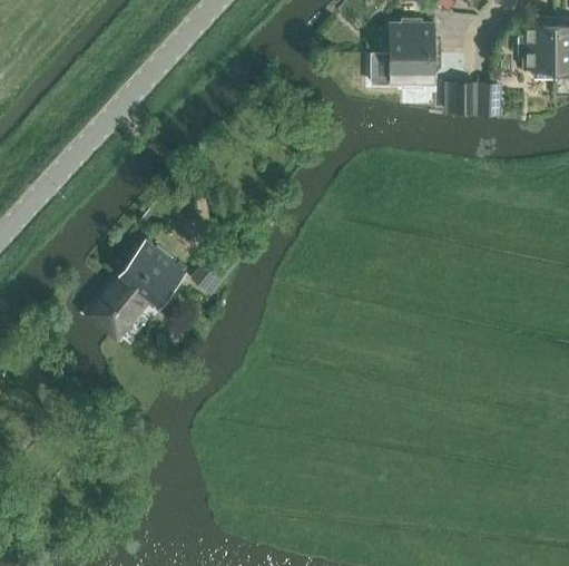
[(553,83),(555,83),(555,21),(542,21),(542,28),(525,28),(525,35),(520,35),(520,59),(525,59),(525,71),(536,71),(536,80),(553,80),(553,83)]
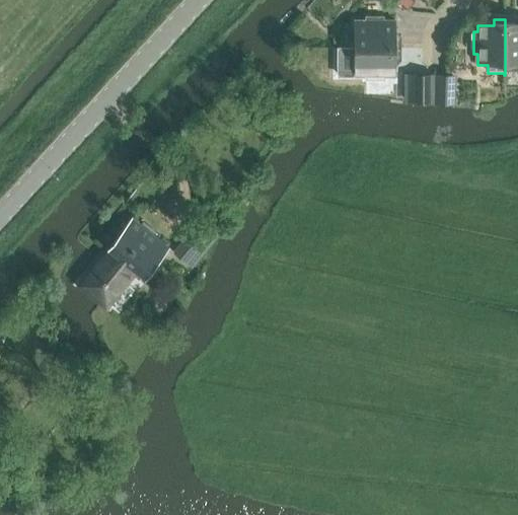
[(505,75),(506,75),(506,73),(517,73),(517,24),(515,25),(515,19),(505,19),(505,75)]
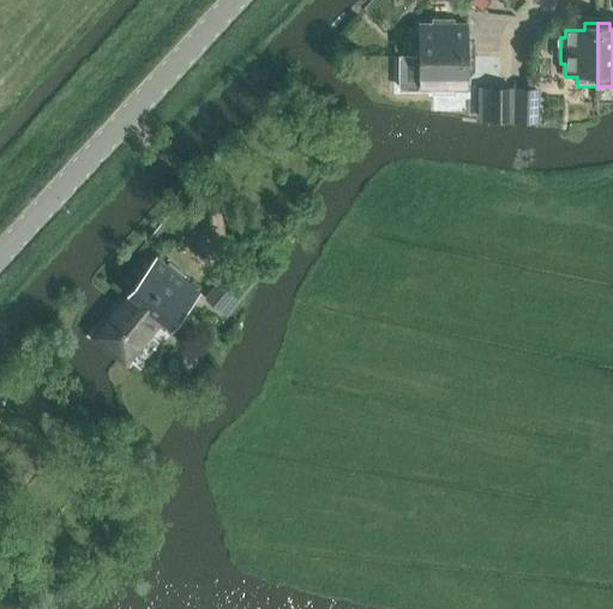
[(421,29),(421,61),(475,61),(475,49),(468,48),(468,29),(455,29),(455,25),(434,25),(434,29),(421,29)]
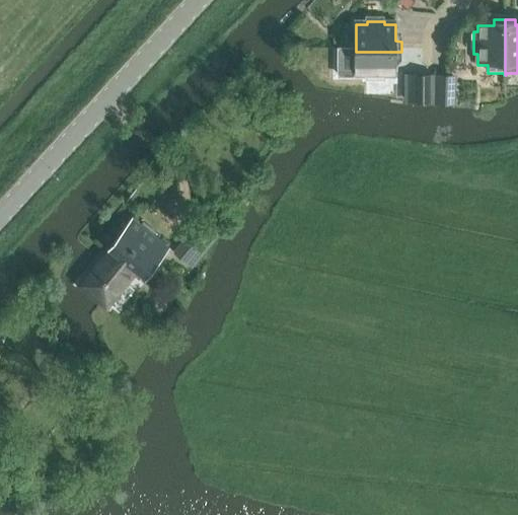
[(367,79),(367,82),(384,82),(384,79),(395,79),(395,63),(401,62),(401,52),(356,52),(356,79),(367,79)]
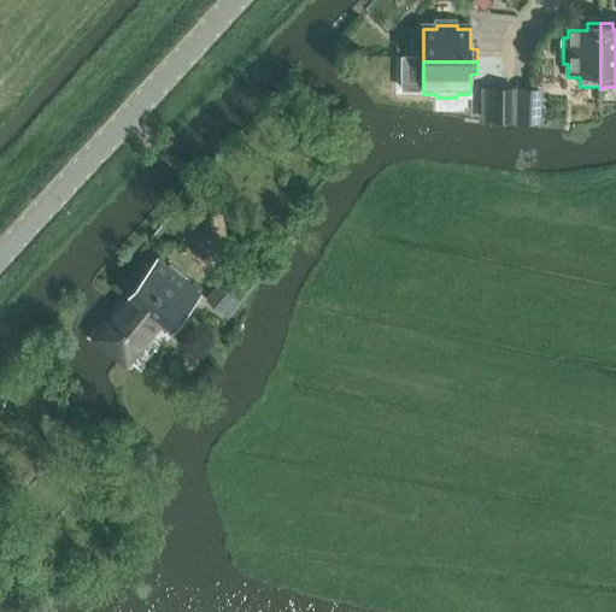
[(482,125),(517,127),(517,92),(482,92),(482,125)]
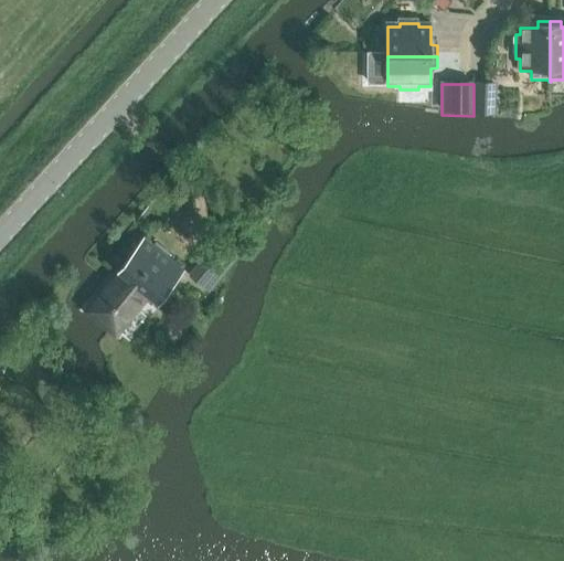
[(474,116),(496,116),(496,85),(474,84),(474,116)]
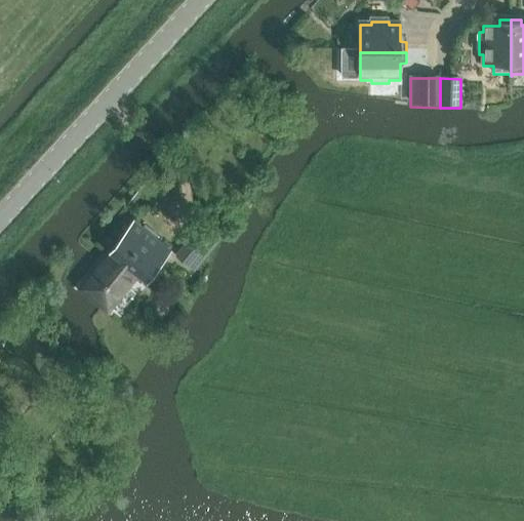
[(116,257),(113,255),(82,292),(109,314),(138,277),(148,285),(172,254),(134,224),(115,247),(121,252),(116,257)]
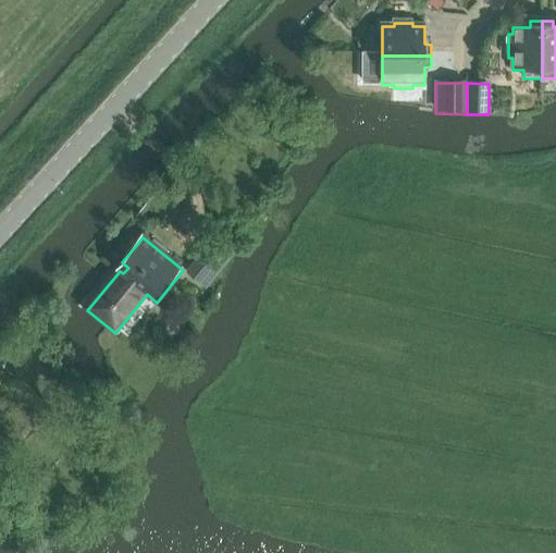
[(207,290),(226,266),(209,253),(189,277),(207,290)]
